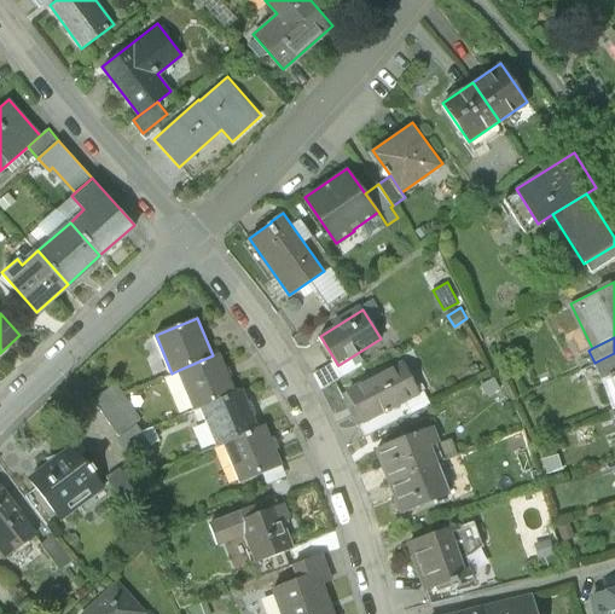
[(195,409),(202,405),(237,391),(220,353),(213,355),(179,370),(195,409)]
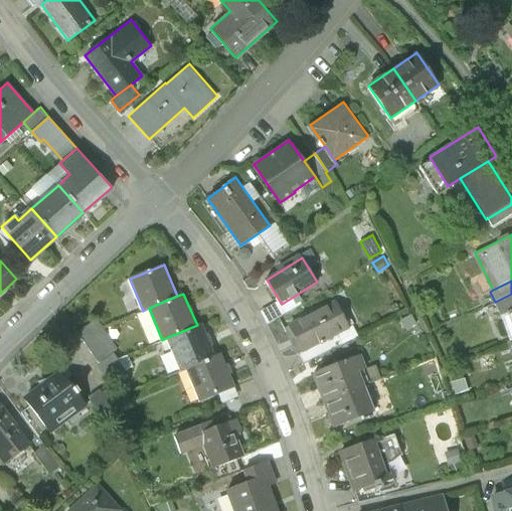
[(511,294),(495,302),(502,315),(509,312),(511,311),(511,294)]
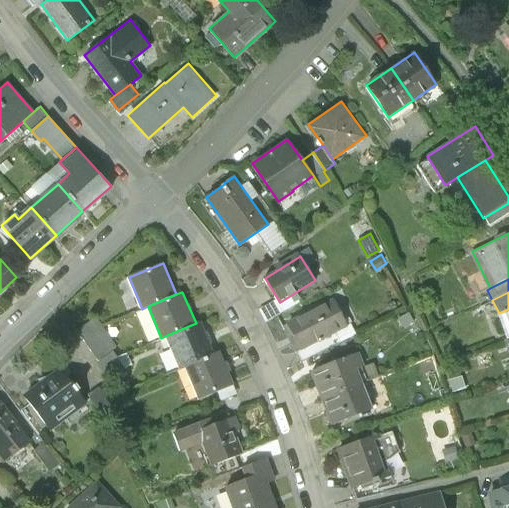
[(288,322),(301,348),(335,331),(348,324),(334,299),(288,322)]
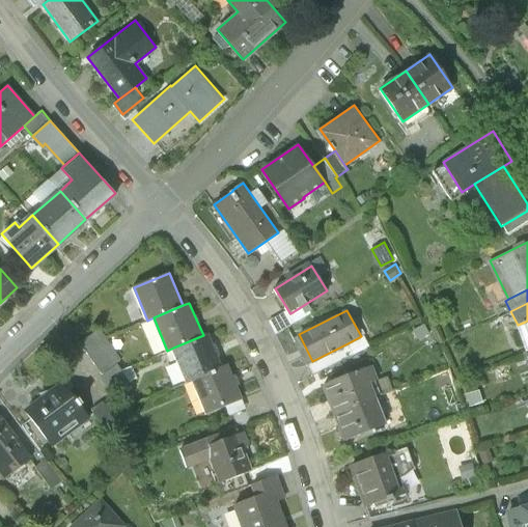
[(277,331),(295,323),(290,313),(289,312),(273,321),(277,331)]
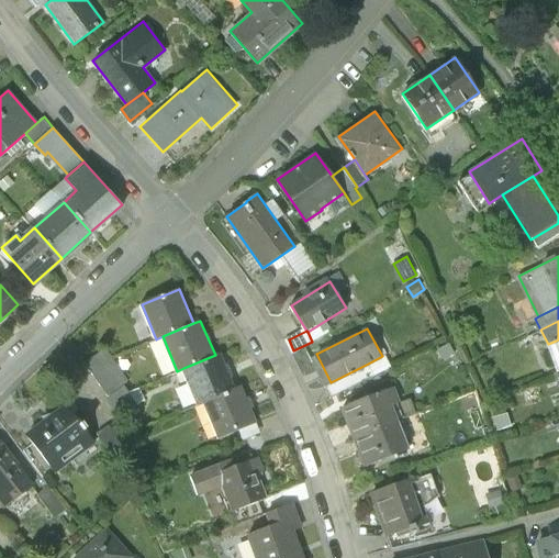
[(448,348),(446,343),(438,347),(440,352),(448,348)]
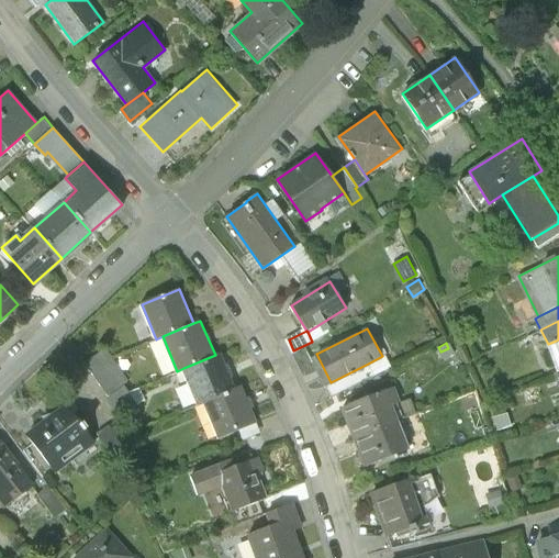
[(129,379),(107,347),(86,361),(108,393),(129,379)]
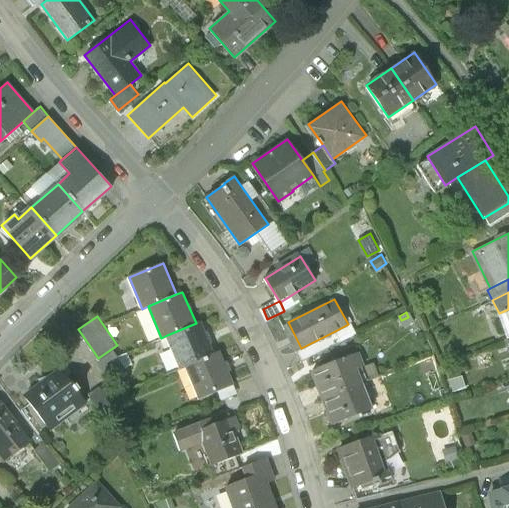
[(180,367),(186,365),(214,353),(201,321),(196,323),(167,335),(180,367)]
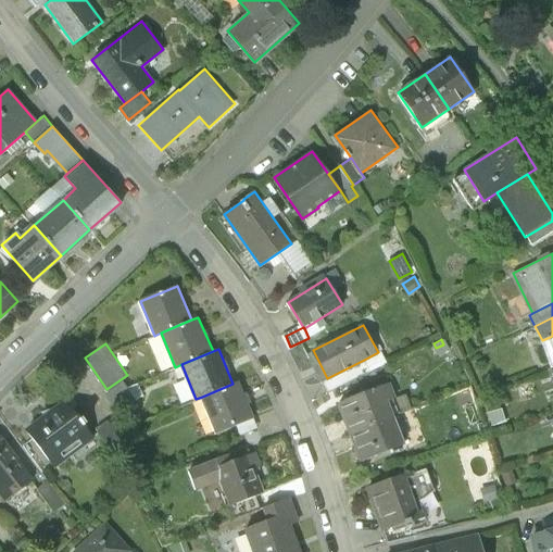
[(378,352),(364,360),(369,369),(387,361),(381,350),(378,352)]
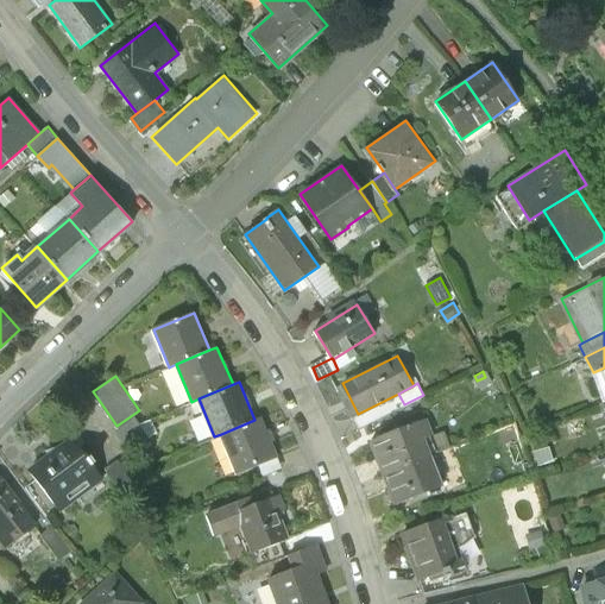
[(353,416),(359,428),(404,404),(398,394),(358,414),(353,416)]
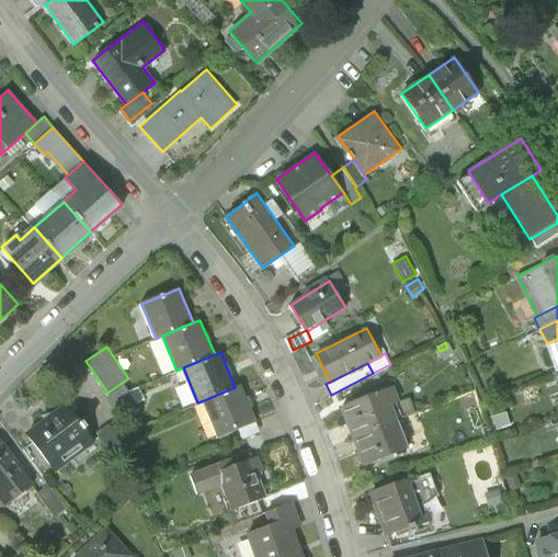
[(105,398),(120,419),(138,405),(124,385),(105,398)]
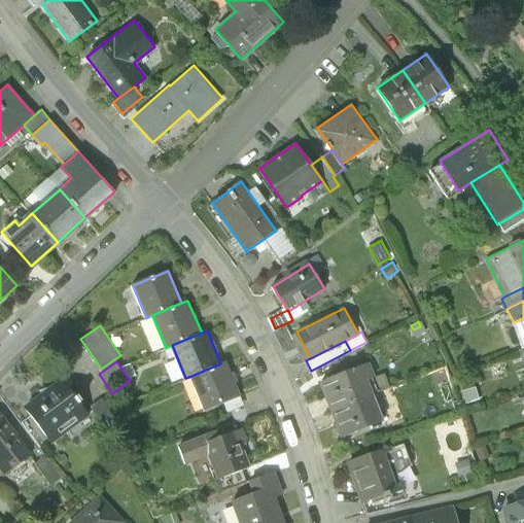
[(225,361),(220,363),(191,376),(205,409),(240,394),(225,361)]
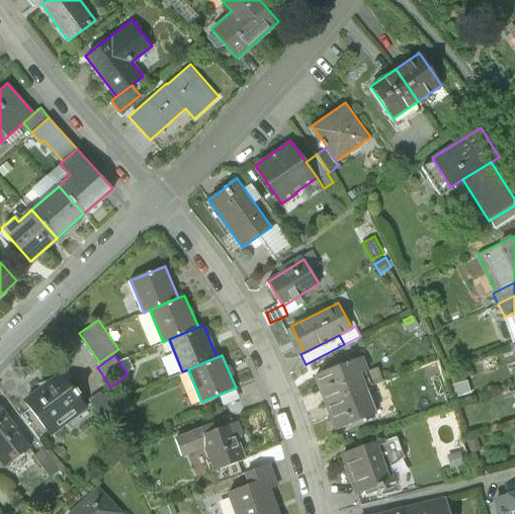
[(315,376),(326,404),(366,388),(359,372),(367,369),(363,357),(315,376)]
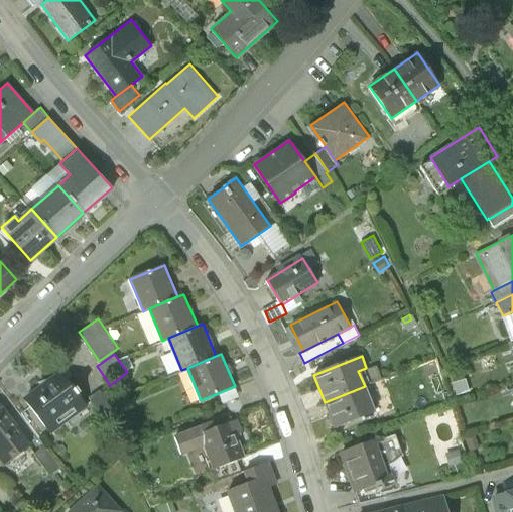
[(87,405),(60,371),(25,397),(51,432),(87,405)]
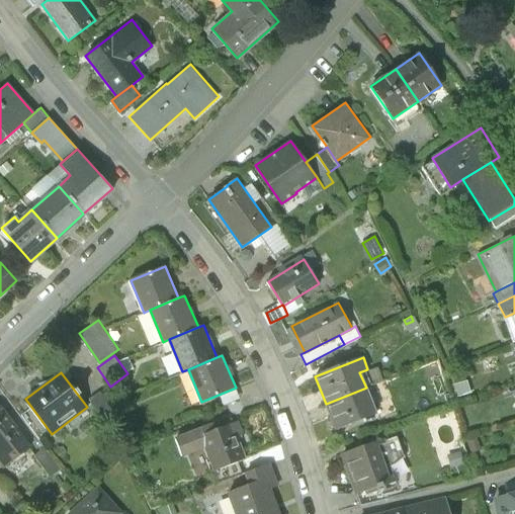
[(376,413),(366,388),(326,404),(336,429),(376,413)]
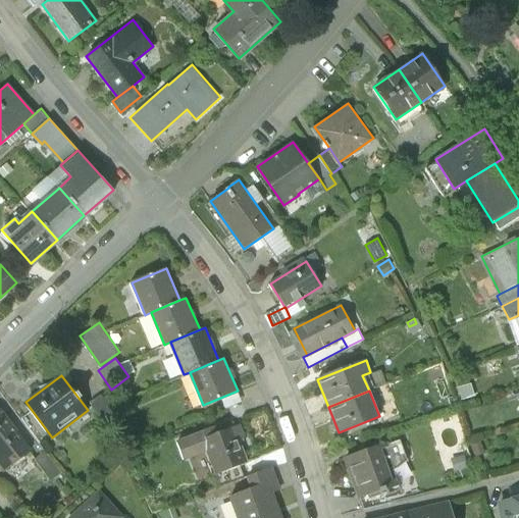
[(115,413),(101,394),(90,402),(103,421),(115,413)]
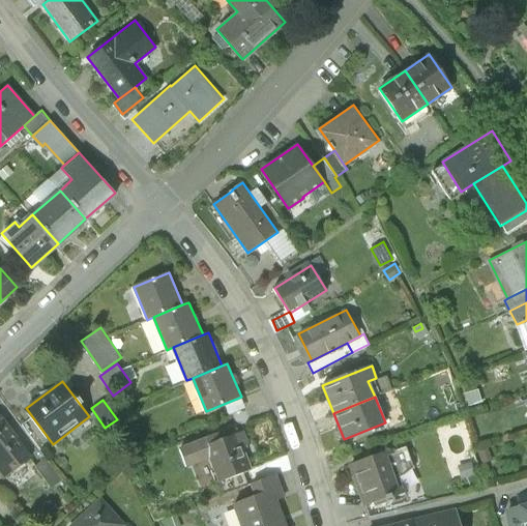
[(0,472),(3,477),(31,457),(0,415),(0,472)]
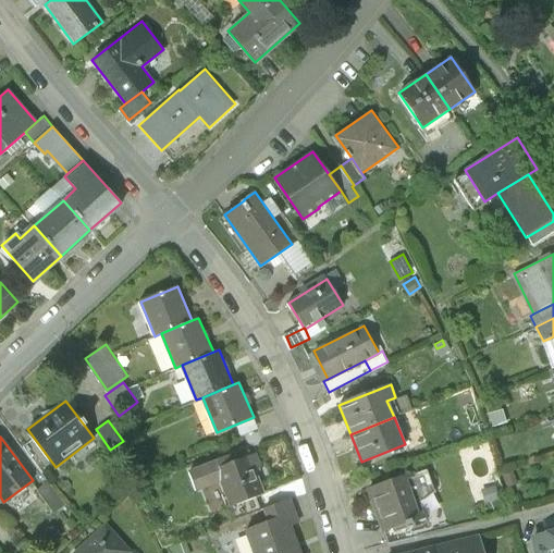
[(231,455),(188,470),(196,490),(221,481),(231,506),(258,496),(265,493),(256,470),(262,468),(257,453),(233,462),(231,455)]
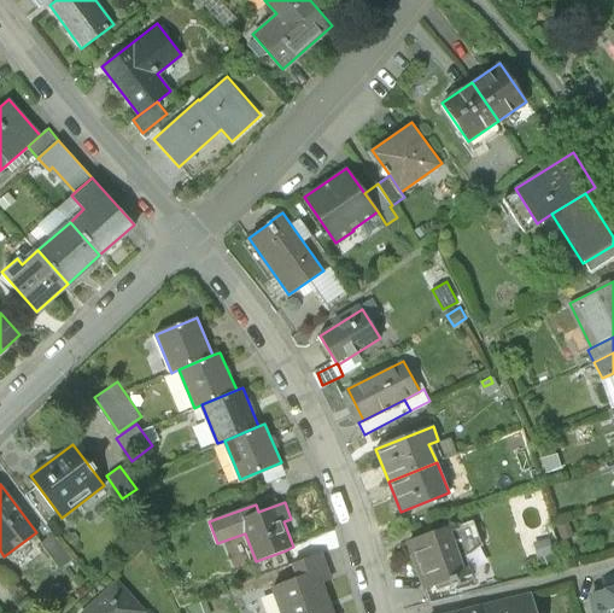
[(407,526),(411,541),(455,525),(450,511),(407,526)]
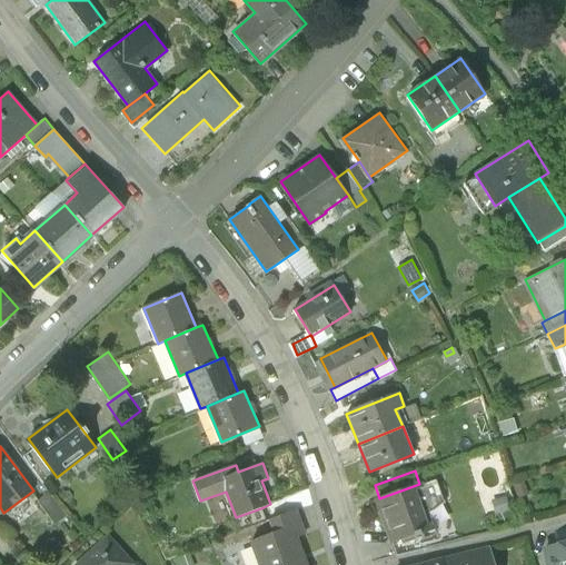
[(379,498),(378,498),(394,541),(419,532),(436,526),(430,512),(447,506),(445,501),(437,477),(419,484),(379,498)]
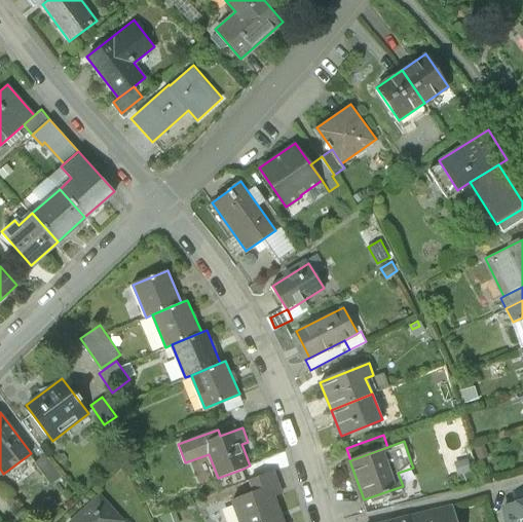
[(35,462),(51,484),(63,476),(46,453),(35,462)]
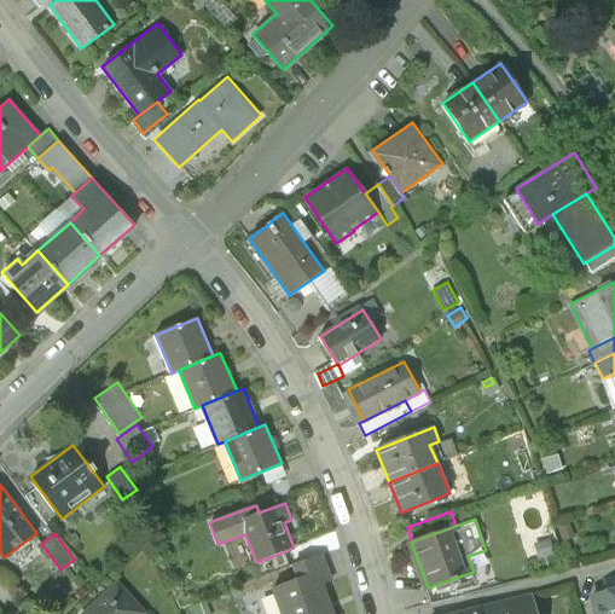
[(291,563),(286,551),(256,562),(261,575),(291,563)]
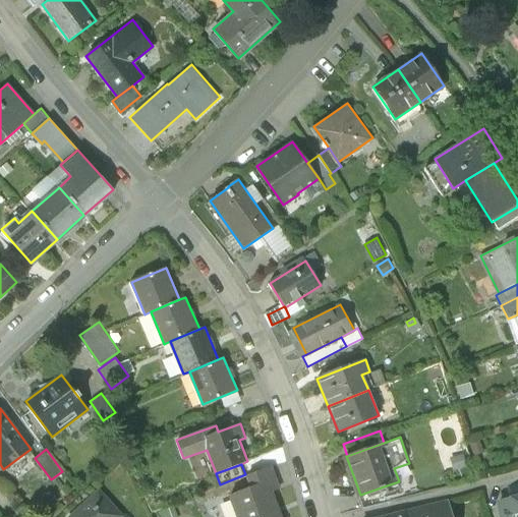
[(251,487),(229,496),(237,516),(281,516),(272,491),(280,487),(272,466),(247,474),(251,487)]
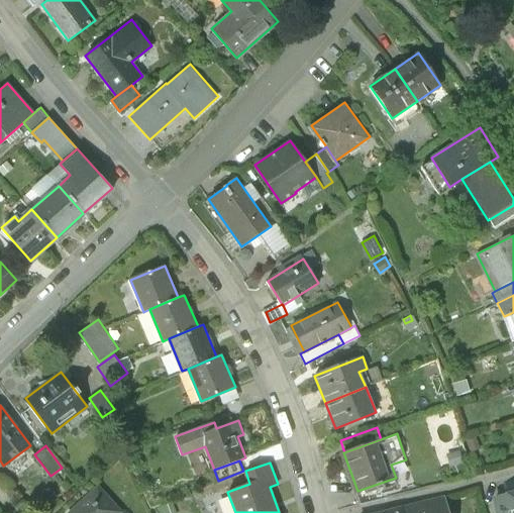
[(357,491),(362,502),(386,496),(381,483),(357,491)]
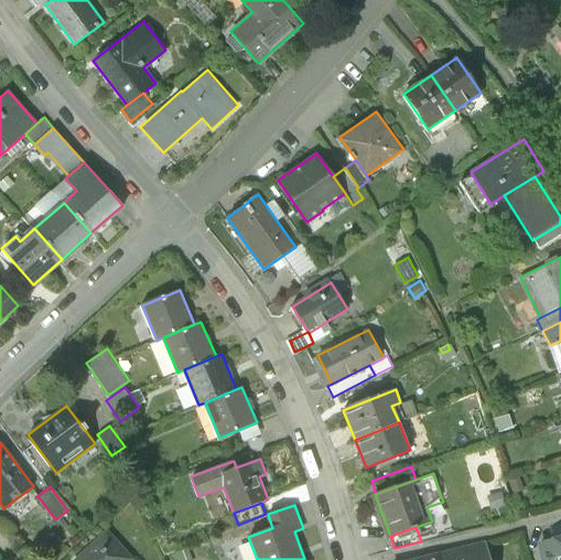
[(108,529),(74,559),(130,559),(135,557),(108,529)]
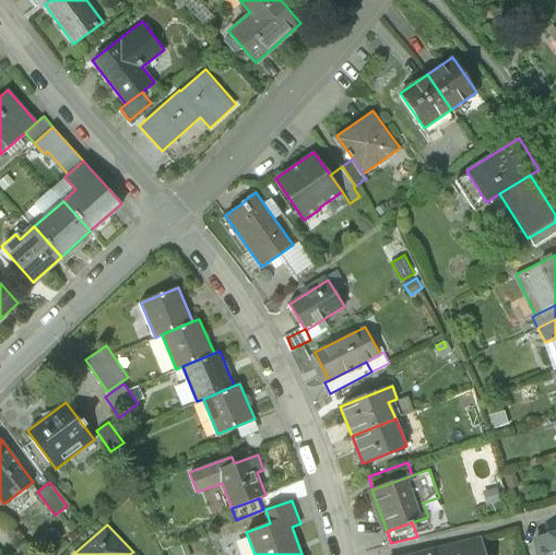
[(555,533),(537,539),(542,554),(555,554),(555,533)]
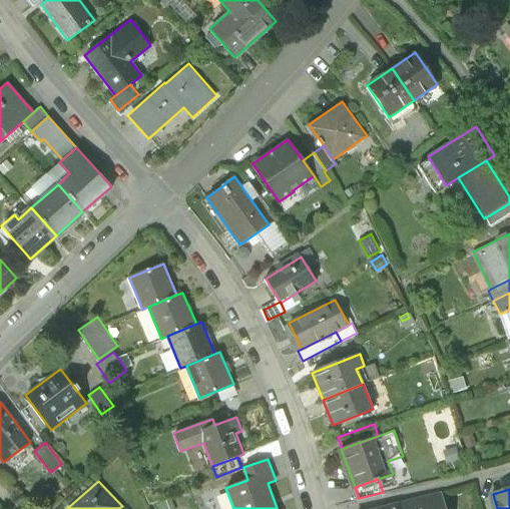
[(446,508),(441,491),(400,502),(402,508),(446,508)]
